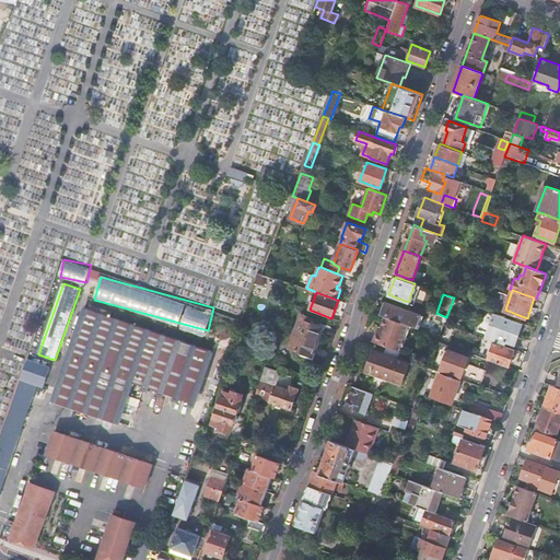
[(411,326),(417,328),(421,316),(421,315),(385,302),(381,315),(386,316),(398,321),(411,326)]
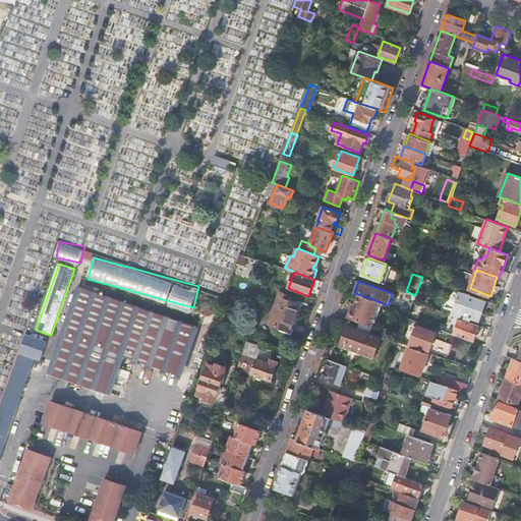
[(83,385),(113,298),(80,287),(51,373),(83,385)]
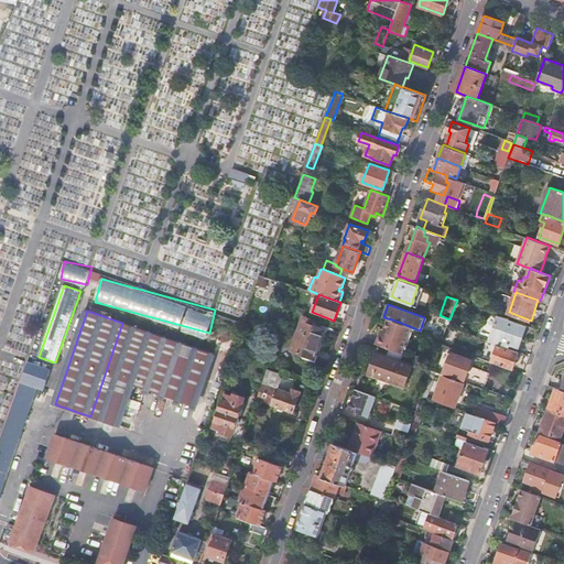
[(496,318),(487,340),(498,344),(508,348),(509,344),(519,347),(527,325),(497,314),(496,318)]
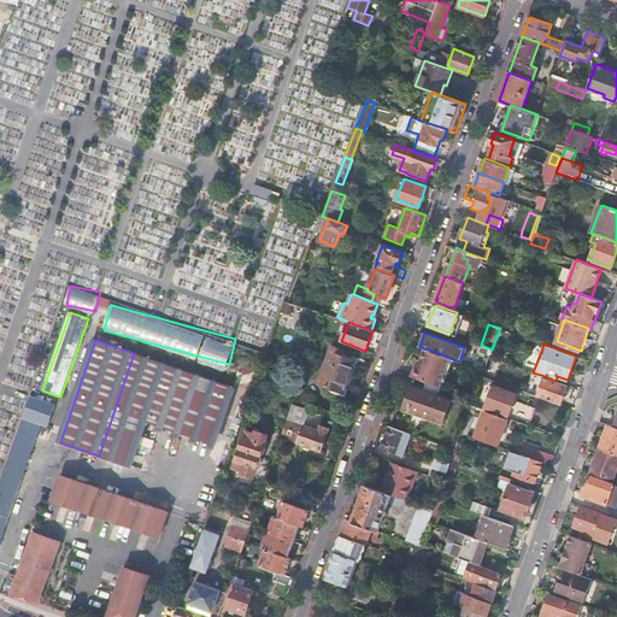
[(472,366),(485,370),(489,357),(492,350),(481,345),(477,353),(472,366)]
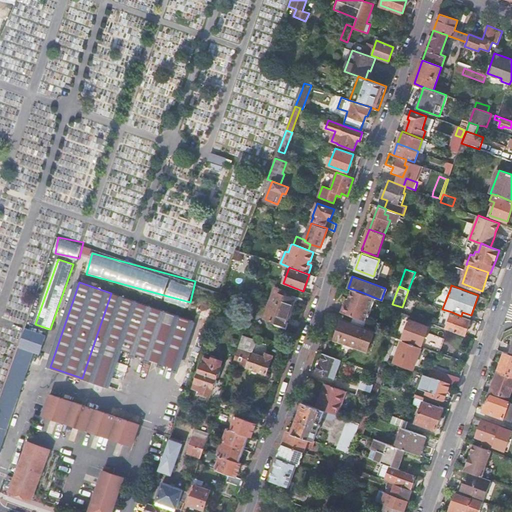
[(276,287),(265,318),(286,325),(295,299),(283,294),(285,290),(276,287)]
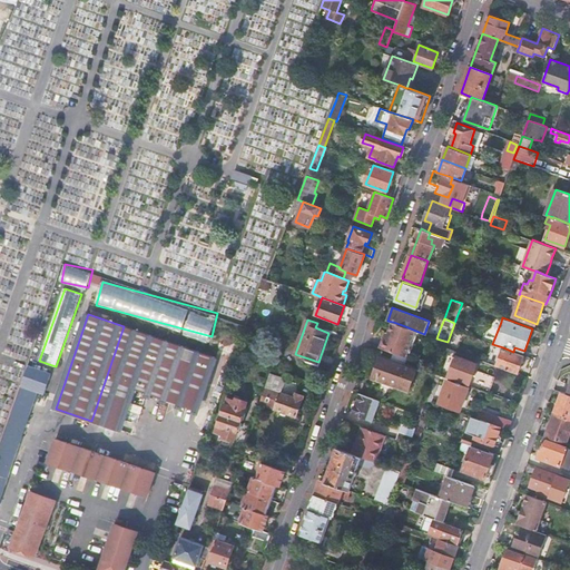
[(395,353),(409,359),(419,332),(405,326),(393,322),(389,333),(386,338),(383,340),(380,347),(395,353)]
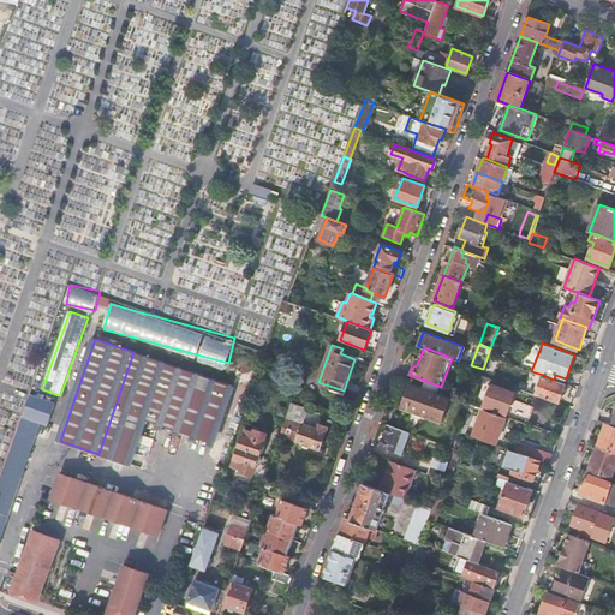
[(172,365),(133,352),(99,454),(129,465),(144,419),(153,423),(172,365)]
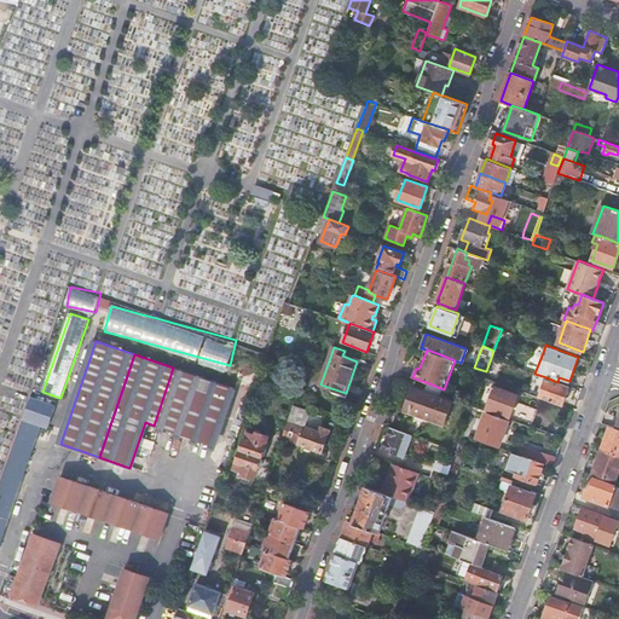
[(491,358),(486,371),(484,377),(496,382),(502,366),(503,362),(491,358)]
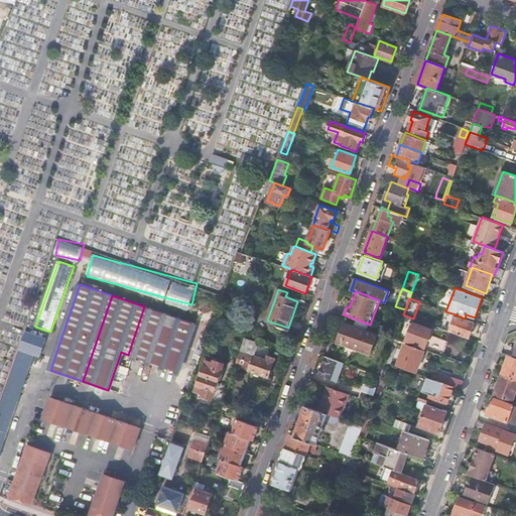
[(176,371),(192,324),(144,306),(128,355),(176,371)]
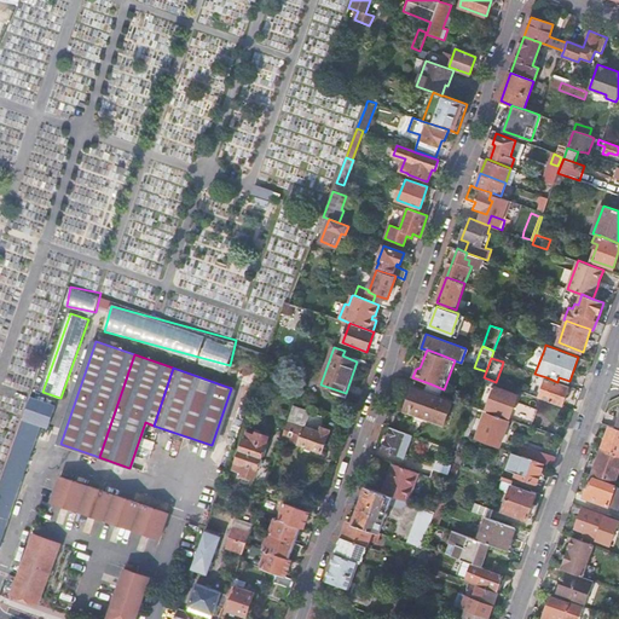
[(547,377),(539,398),(562,406),(566,395),(570,397),(571,392),(568,391),(570,386),(557,382),(547,377)]
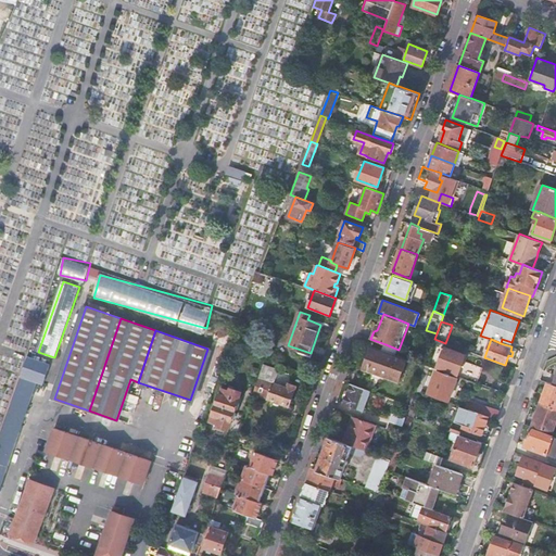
[(466,362),(464,367),(460,366),(465,354),(463,354),(462,353),(444,346),(437,367),(458,375),(458,376),(477,382),(482,368),(466,362)]
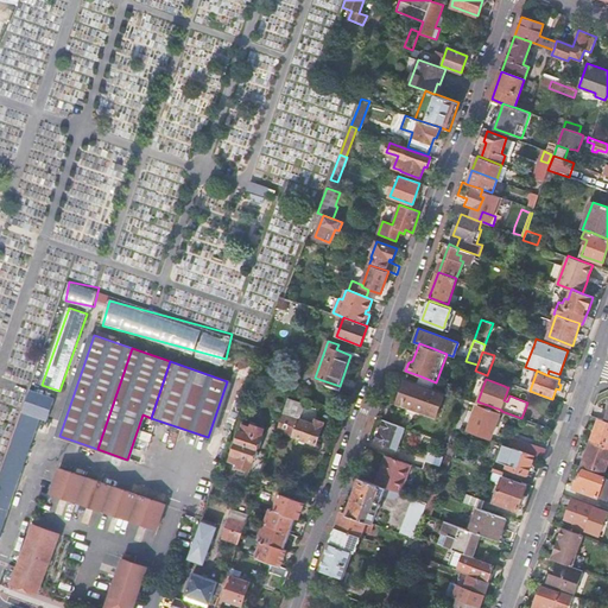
[(229,381),(227,381),(208,437),(210,438),(229,381)]
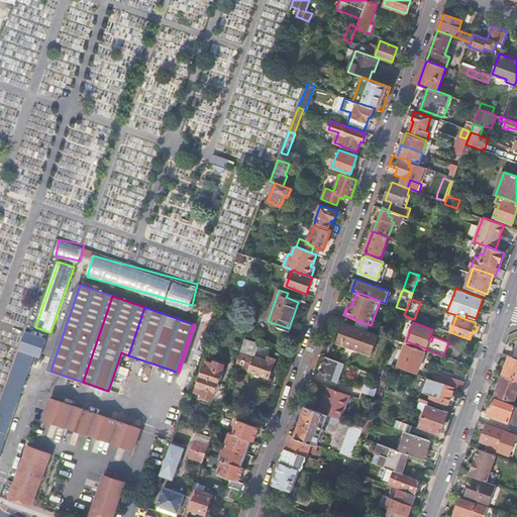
[(338,342),(371,354),(379,334),(350,324),(347,330),(343,329),(338,342)]
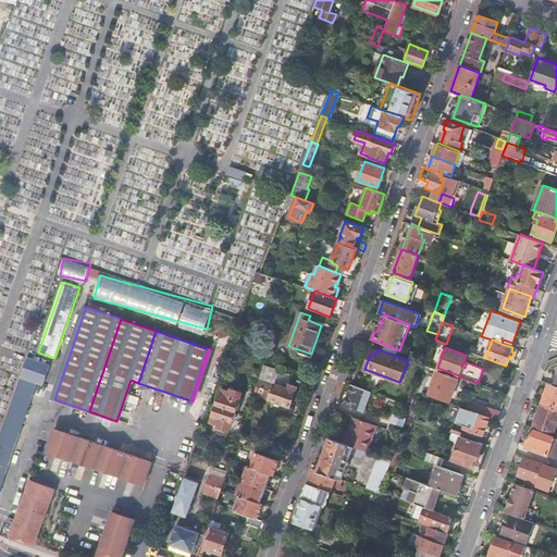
[(283,371),(264,364),(255,394),(291,407),(297,387),(289,384),(289,386),(283,384),(282,386),(274,384),(279,374),(281,375),(283,371)]
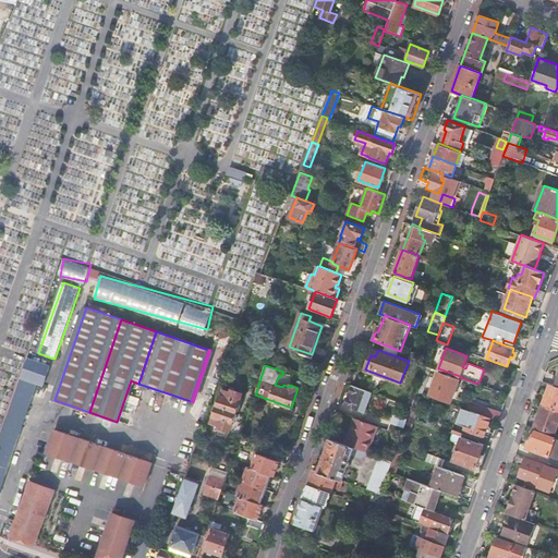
[(432,368),(427,366),(417,391),(422,393),(432,368)]
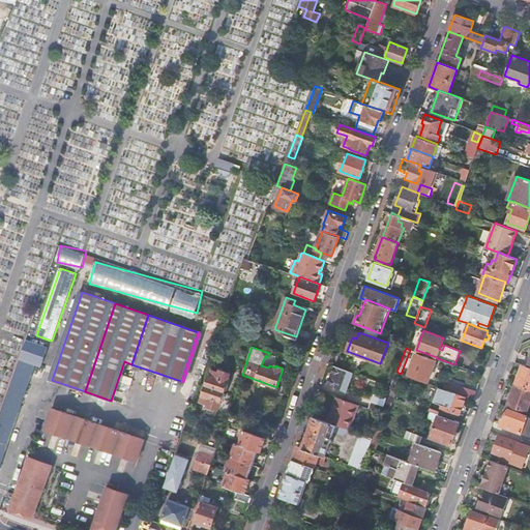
[(396,366),(402,354),(394,351),(390,363),(396,366)]
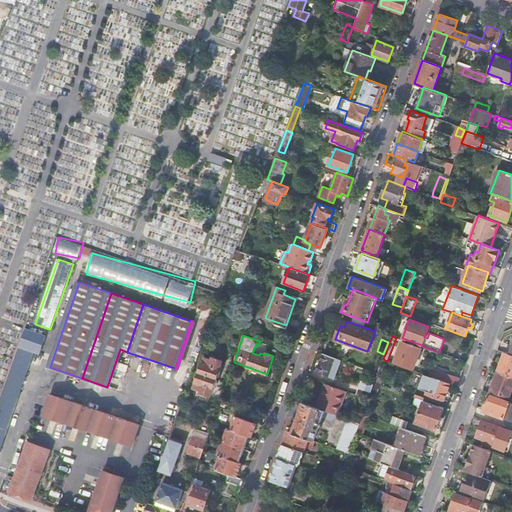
[(403,342),(395,364),(413,370),(421,348),(403,342)]
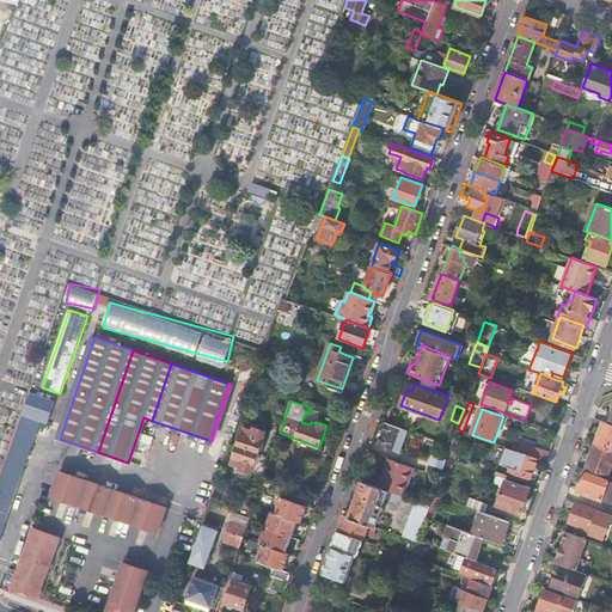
[(0,536),(34,441),(41,444),(48,422),(41,420),(23,414),(1,477),(0,482),(0,536)]
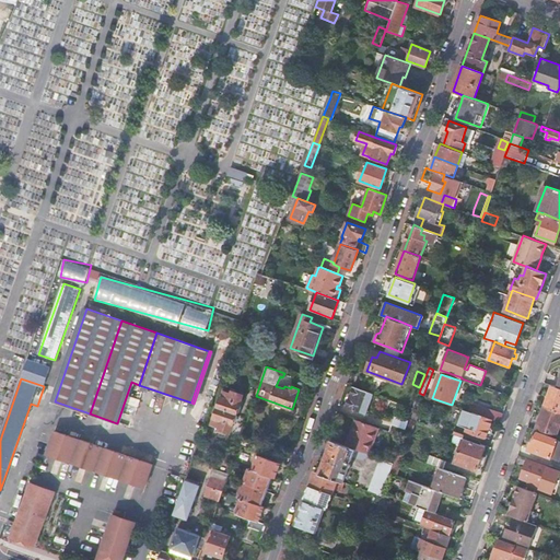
[(545,406),(559,410),(559,387),(558,387),(552,385),(545,406)]
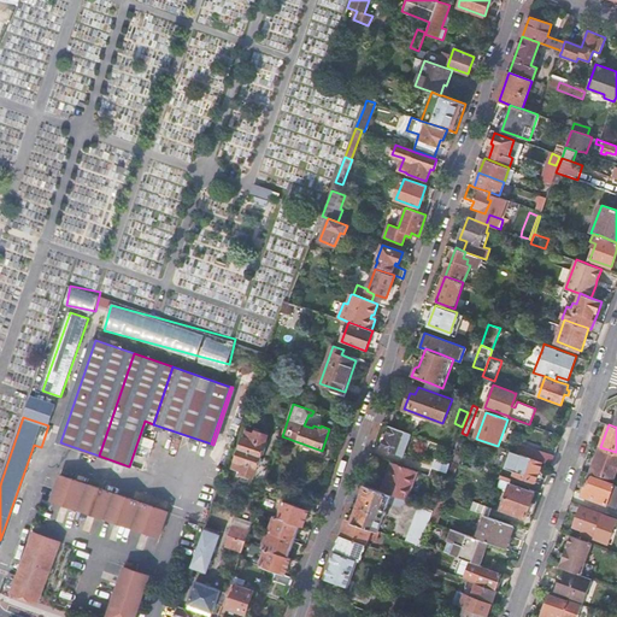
[(411,434),(391,425),(382,447),(404,456),(411,434)]
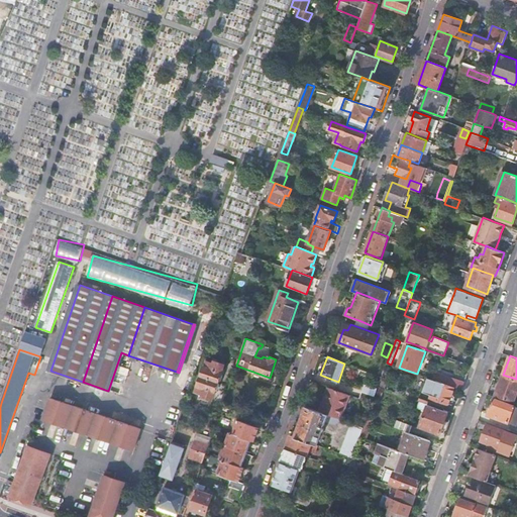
[(205,364),(203,364),(199,376),(218,382),(224,364),(214,360),(213,364),(206,360),(205,364)]
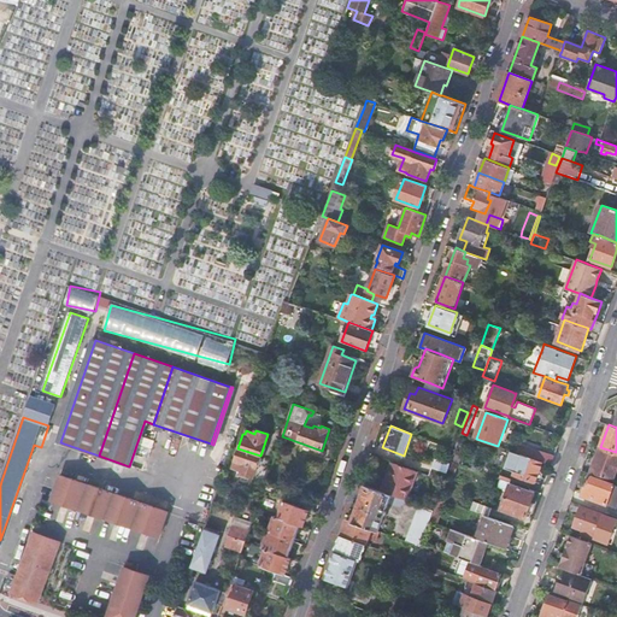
[(253,477),(260,456),(238,448),(234,446),(231,451),(239,453),(236,457),(234,466),(242,470),(241,474),(253,477)]
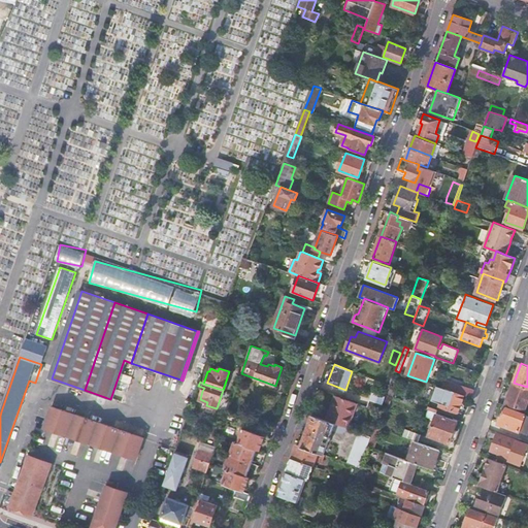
[(451,382),(448,390),(462,395),(465,387),(451,382)]
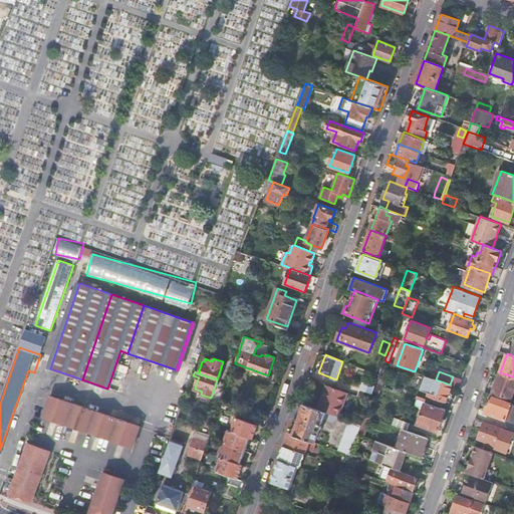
[(513,376),(500,372),(492,395),(511,401),(513,392),(513,376)]
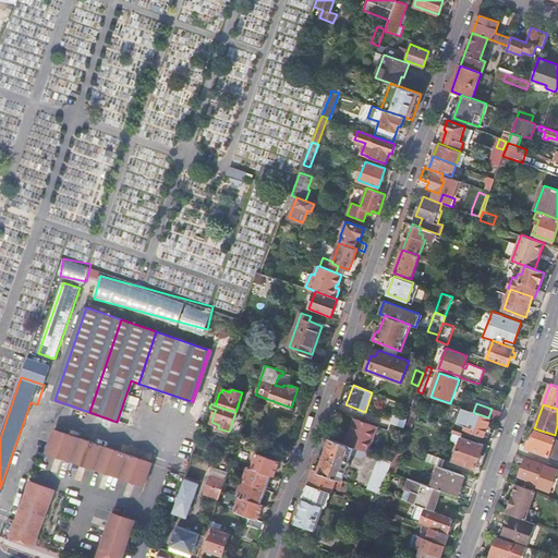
[(455,425),(452,433),(462,436),(478,443),(482,435),(485,436),(490,419),(488,417),(473,412),(471,411),(462,408),(457,423),(465,426),(464,428),(455,425)]
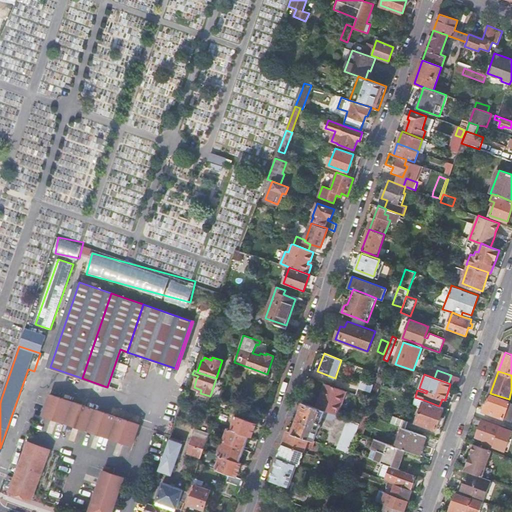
[(373,389),(374,385),(361,381),(356,395),(369,399),(373,389)]
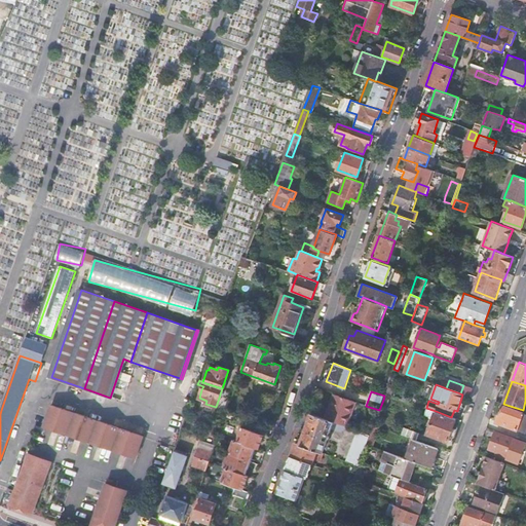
[(346,427),(355,402),(334,393),(328,411),(330,412),(327,420),(346,427)]
